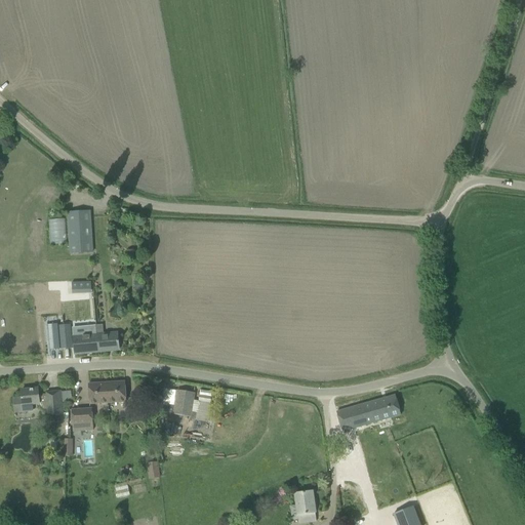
[(68,212),(68,223),(71,253),(93,251),(90,221),(90,211),(68,212)]
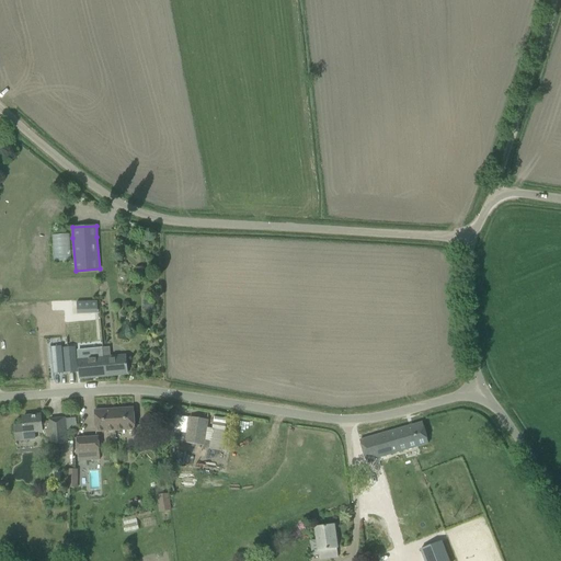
[(54,261),(70,260),(69,233),(53,235),(54,261)]
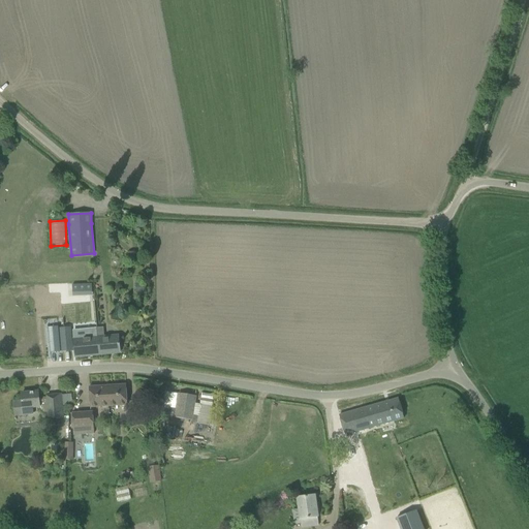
[(84,327),(98,325),(97,301),(83,302),(84,327)]
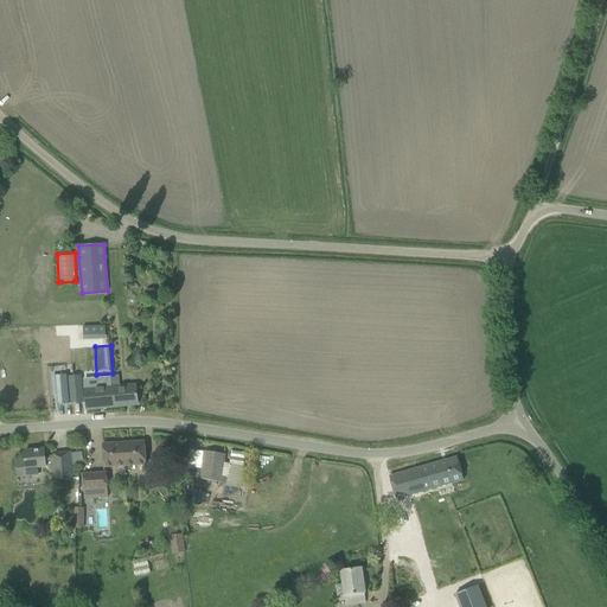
[(56,346),(56,363),(88,362),(88,346),(56,346)]
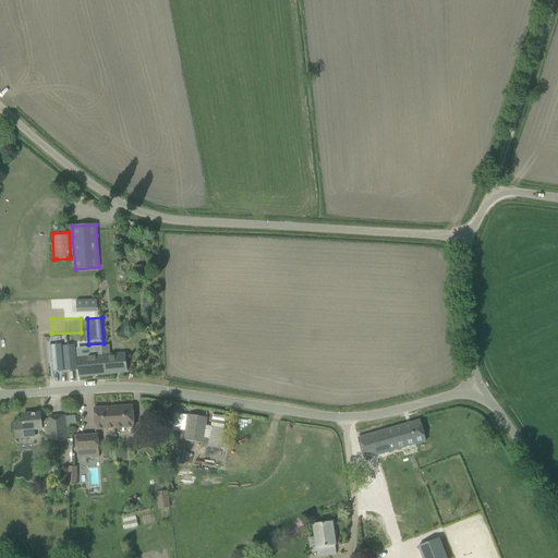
[(61,344),(50,346),(52,372),(63,371),(61,344)]
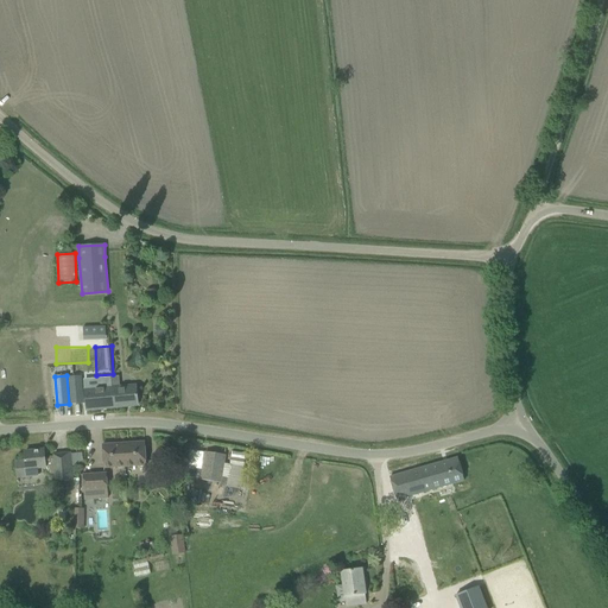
[(109,387),(112,407),(138,405),(135,385),(120,387),(119,377),(111,378),(112,387),(109,387)]
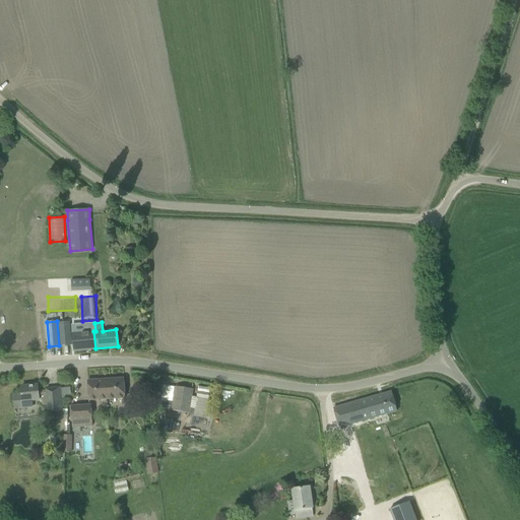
[(69,323),(59,323),(61,345),(71,344),(69,323)]
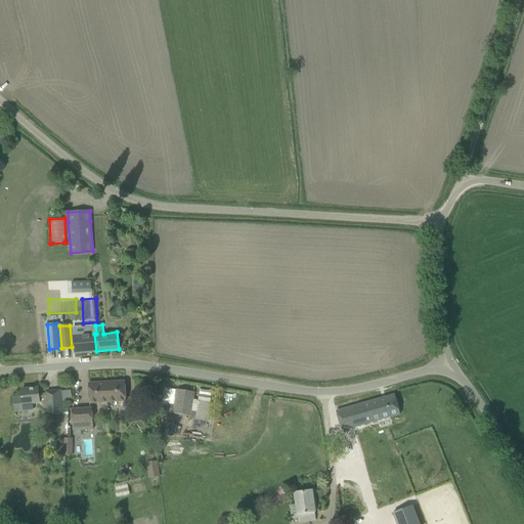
[(74,353),(96,351),(94,334),(73,337),(74,353)]
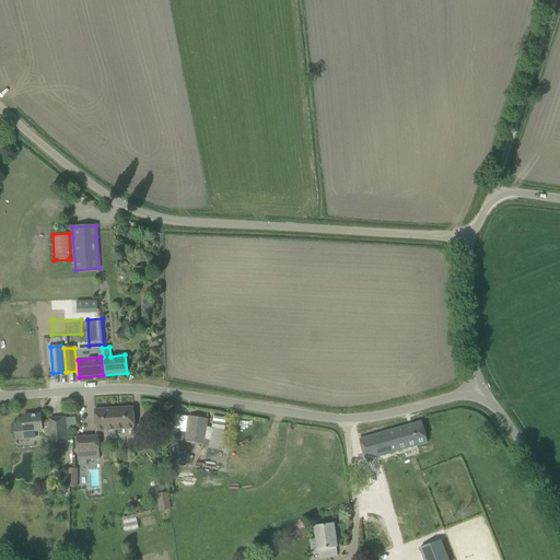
[(133,407),(114,408),(115,430),(135,429),(133,407)]
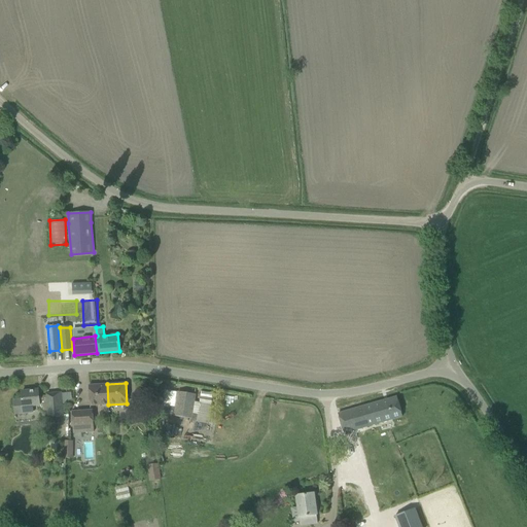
[(90,406),(108,405),(107,384),(89,385),(90,406)]
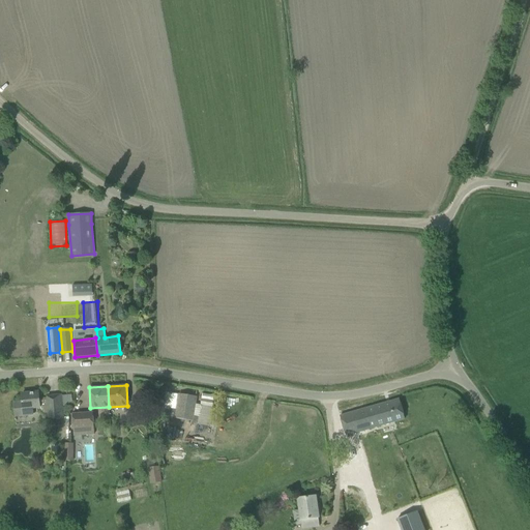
[(13,403),(16,417),(33,416),(33,408),(39,407),(39,406),(41,406),(42,414),(49,413),(49,418),(63,417),(61,395),(47,396),(47,398),(38,399),(38,392),(22,394),(22,402),(13,403)]
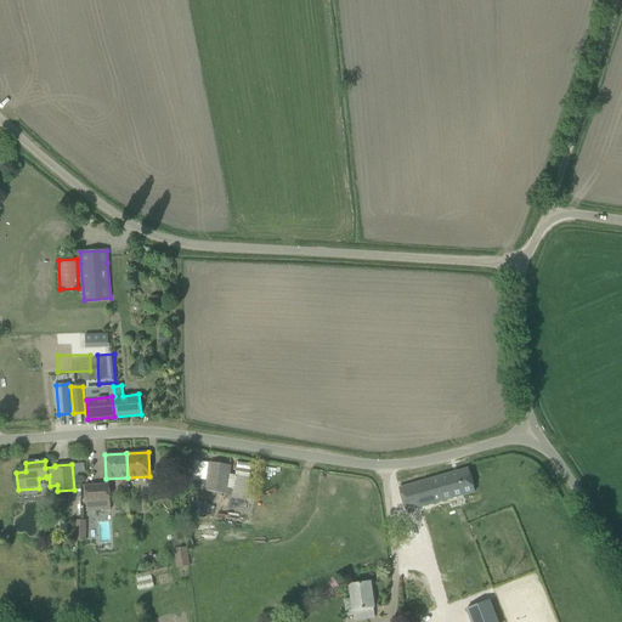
[(210,463),(205,491),(225,495),(230,467),(210,463)]
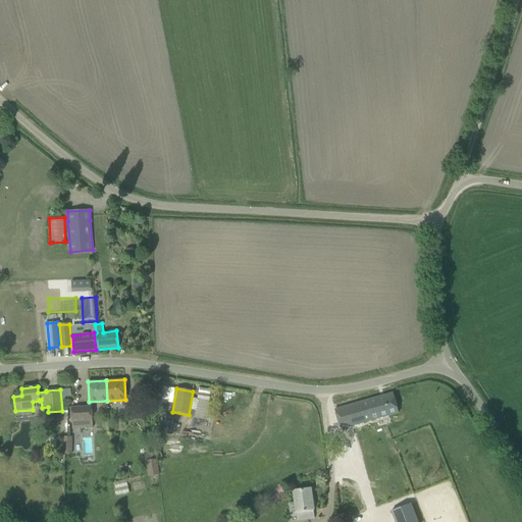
[(393,393),(334,410),(341,429),(368,421),(384,417),(399,413),(393,393)]
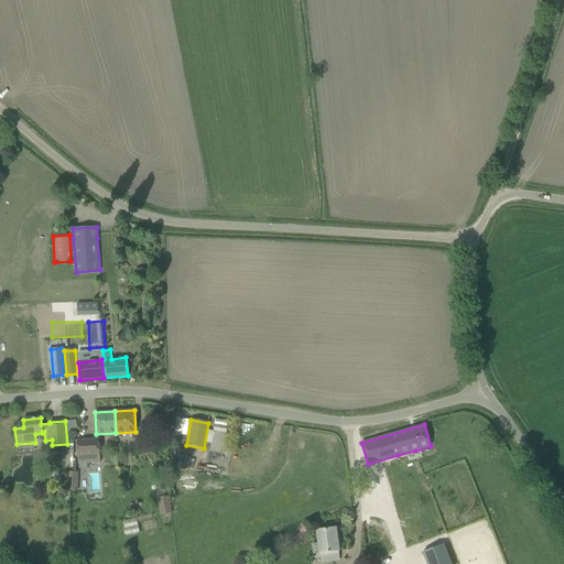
[(99,438),(77,440),(78,464),(100,463),(99,438)]
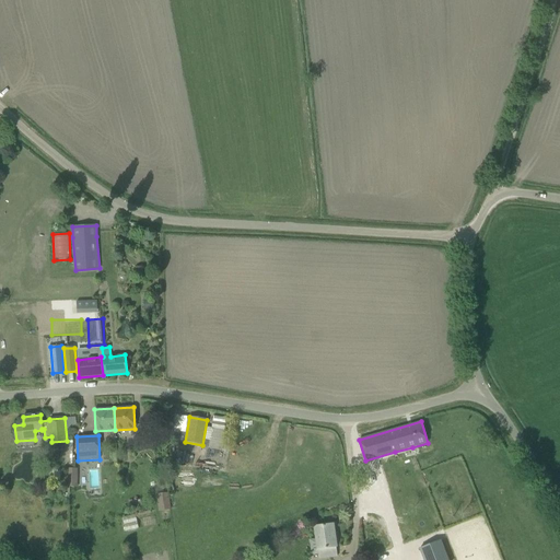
[(78,487),(78,468),(68,468),(68,487),(78,487)]
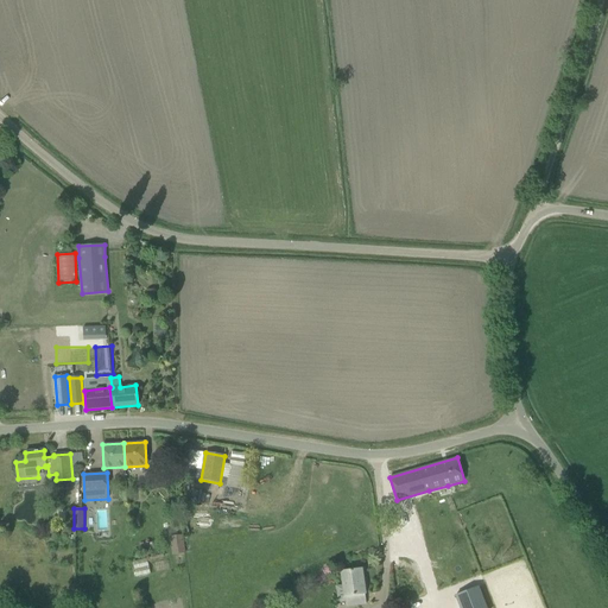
[(183,536),(170,537),(172,555),(185,553),(183,536)]
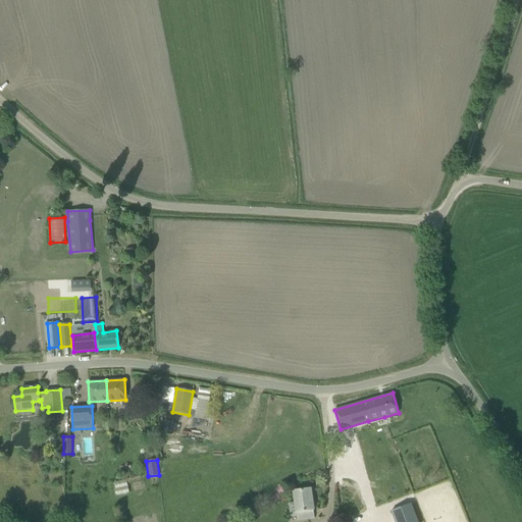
[(115,485),(118,493),(131,490),(128,481),(115,485)]
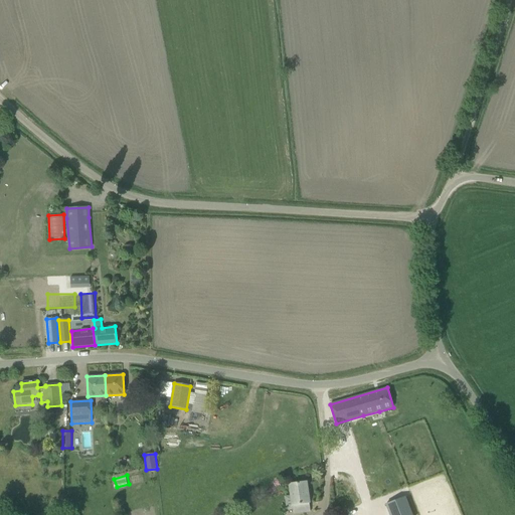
[(290,484),(293,507),(294,513),(310,511),(306,482),(290,484)]
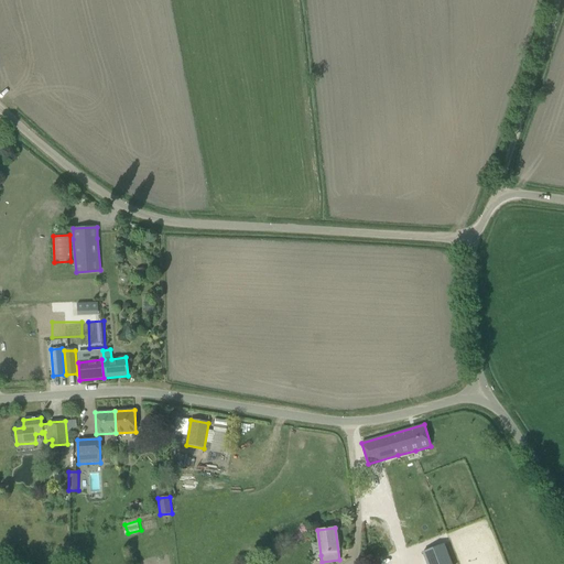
[(423,552),(426,563),(452,563),(444,544),(423,552)]
